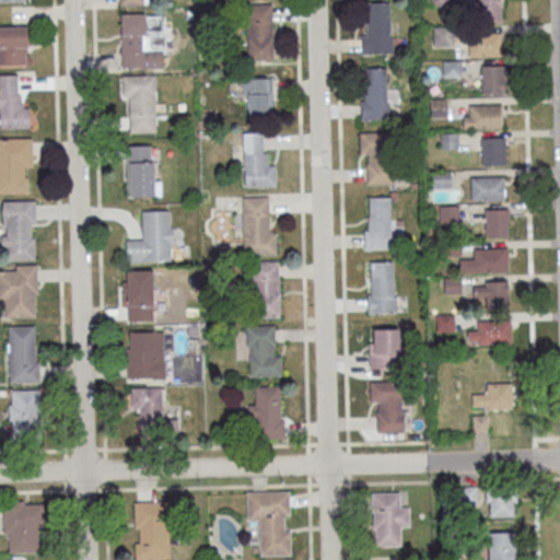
[(476,0),(478,23),(500,22),(499,0),(476,0)]
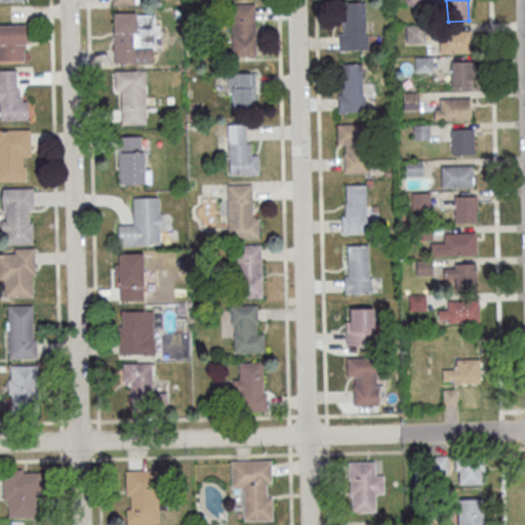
[(253,4),(255,56),(232,57),(230,5),(253,4)]
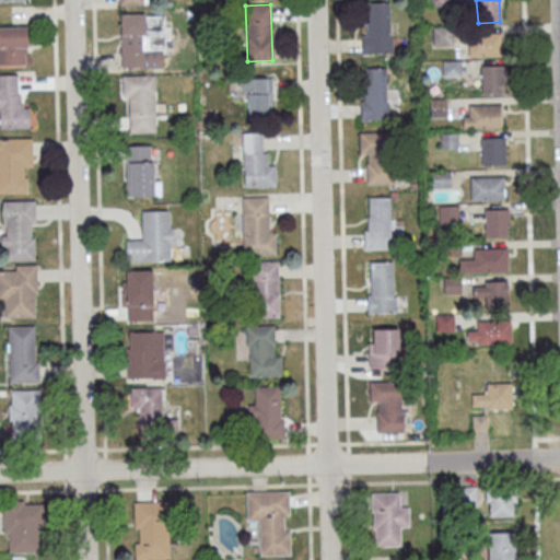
[(369,4),(387,4),(388,39),(392,39),(392,56),(359,57),(359,51),(361,51),(360,36),(365,36),(365,23),(370,23),(369,4)]
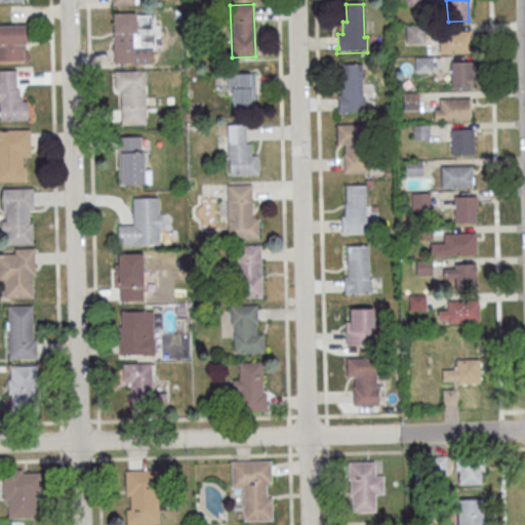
[(135,15),(154,15),(155,49),(152,49),(152,64),(113,65),(113,13),(135,13),(135,15)]
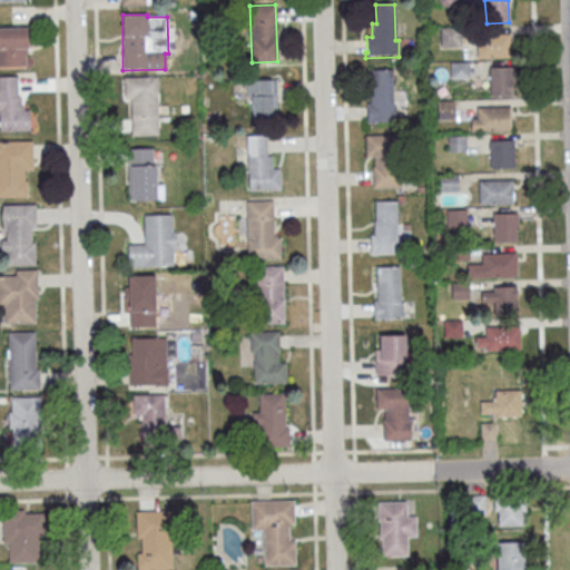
[(0,67),(30,67),(29,27),(0,27),(0,67)]
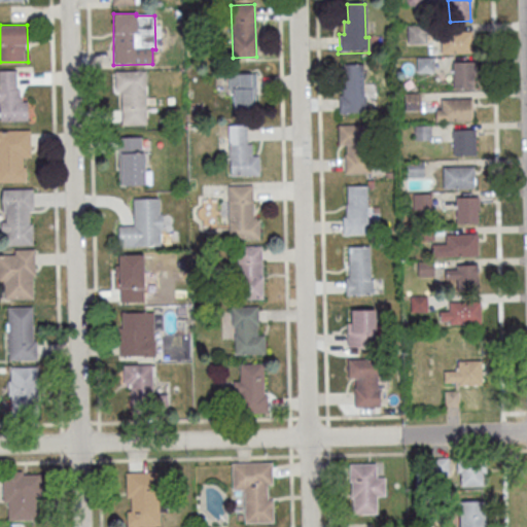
[(407,27),(408,45),(426,44),(425,26),(407,27)]
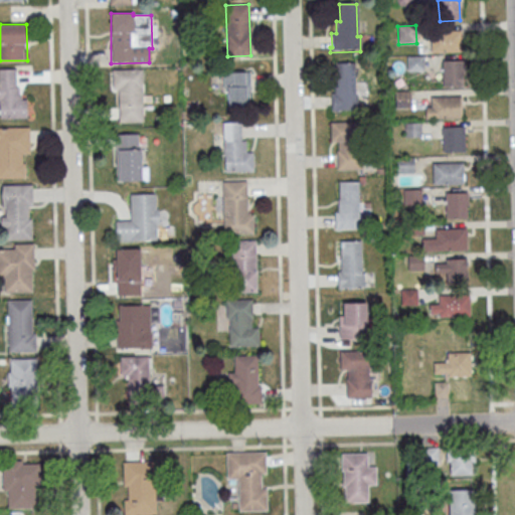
[(432,32),(462,31),(462,52),(432,53),(432,32)]
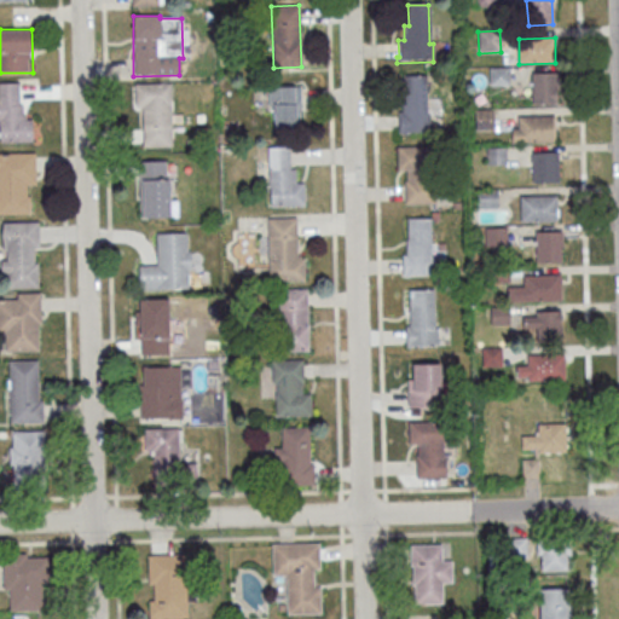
[(489,69),(489,87),(509,86),(509,68),(489,69)]
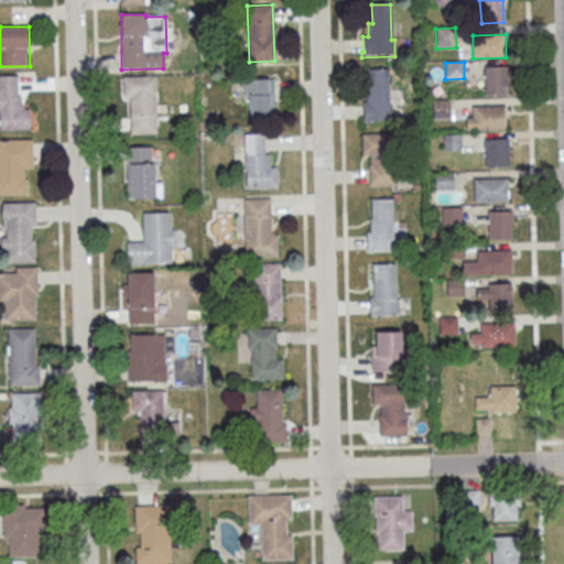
[(484,67),(485,95),(507,94),(506,78),(508,78),(508,66),(484,67)]
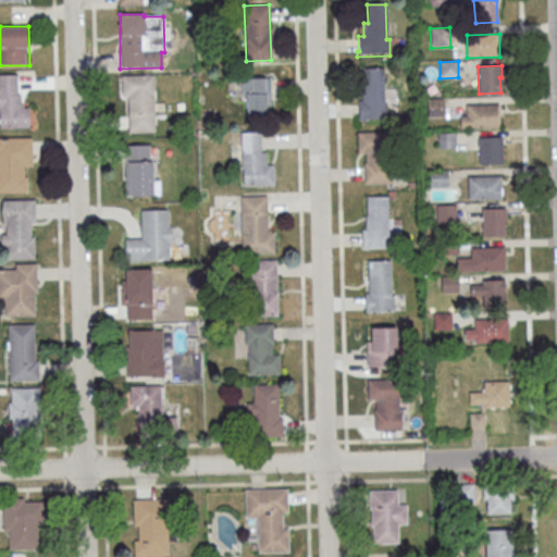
[(361,69),(383,67),(384,104),(387,104),(387,120),(359,121),(358,101),(362,101),(361,69)]
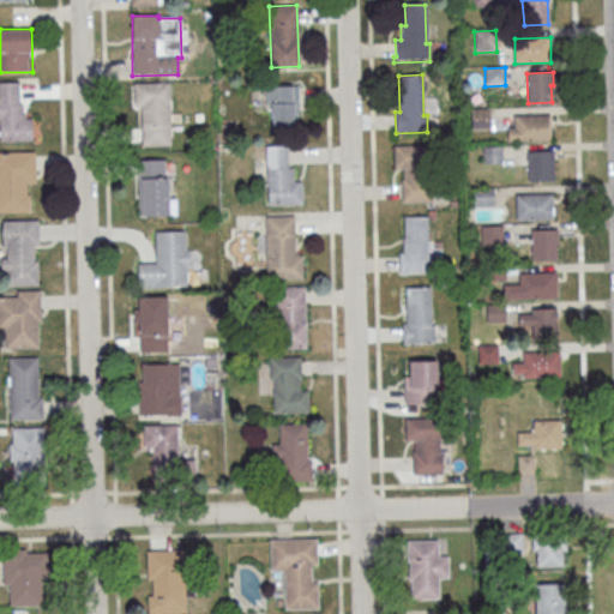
[(0,140),(31,140),(30,104),(20,106),(19,82),(0,82),(0,140)]
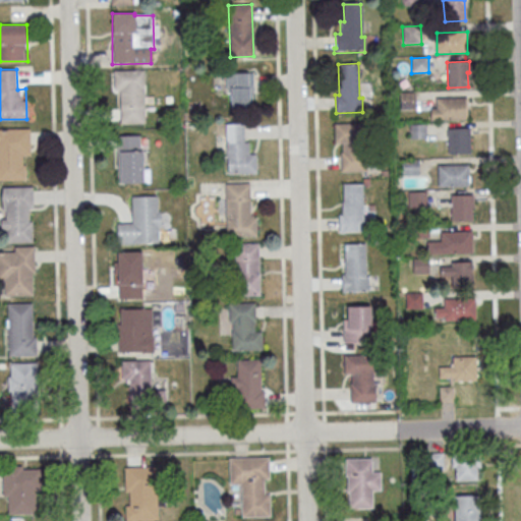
[(142,70),(143,124),(119,125),(118,93),(114,93),(113,71),(142,70)]
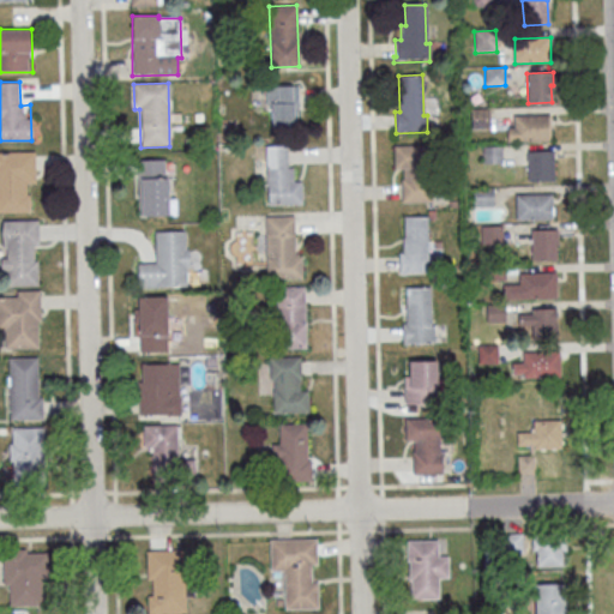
[(276,86),(292,86),(292,101),(276,101),(276,86)]
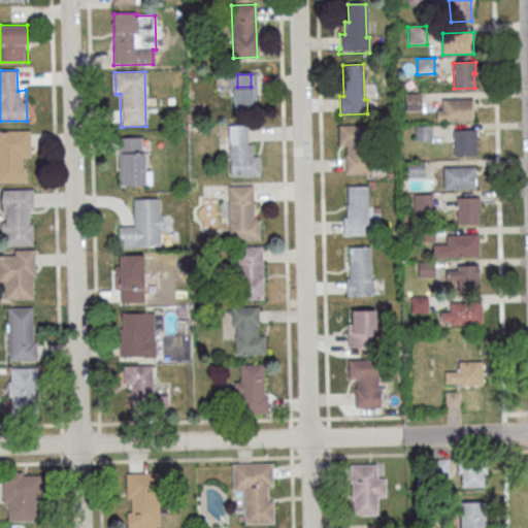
[(252,88),(252,108),(233,108),(233,88),(252,88)]
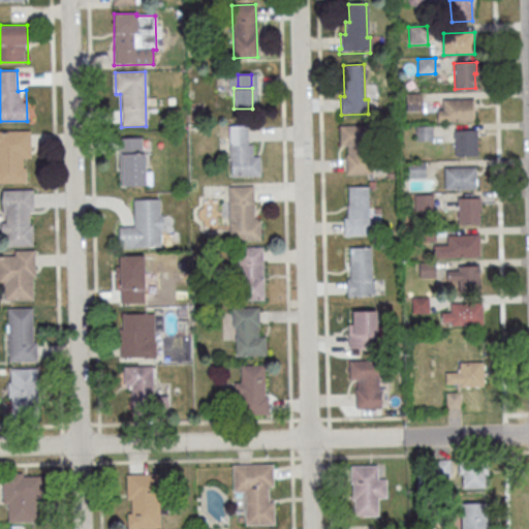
[(405,95),(406,112),(422,112),(421,95),(405,95)]
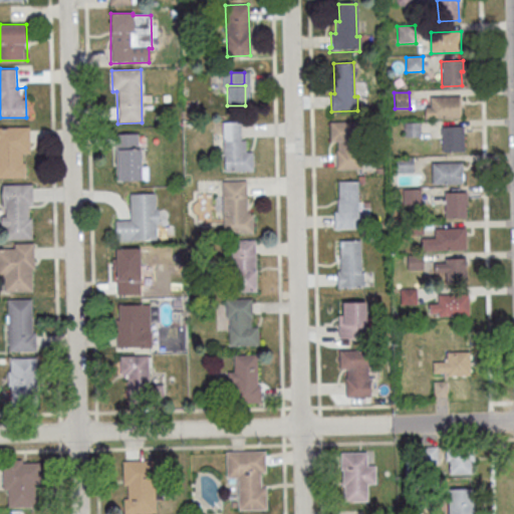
[(430,96),(460,95),(461,116),(425,117),(425,106),(430,105),(430,96)]
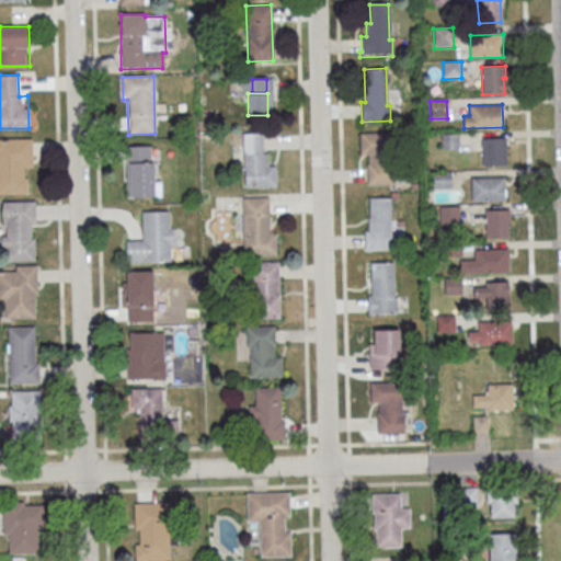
[(268,167),(274,167),(275,186),(244,187),(242,134),(262,134),(263,155),(267,153),(268,167)]
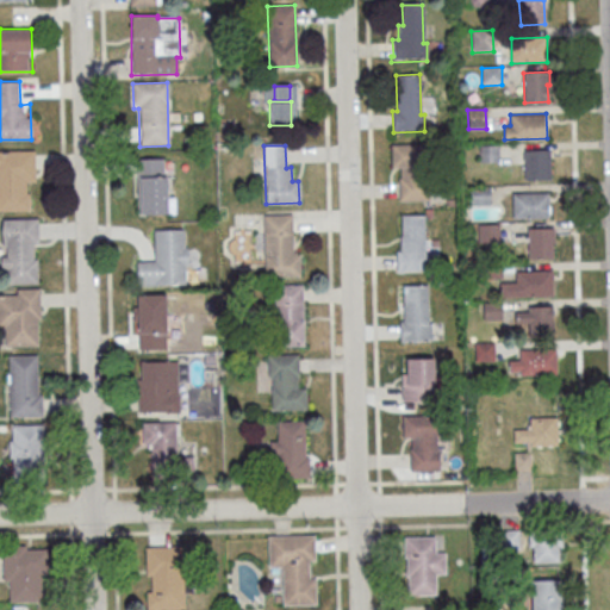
[(391,147),(427,145),(428,179),(429,179),(430,201),(399,203),(398,179),(400,179),(399,168),(391,168),(391,147)]
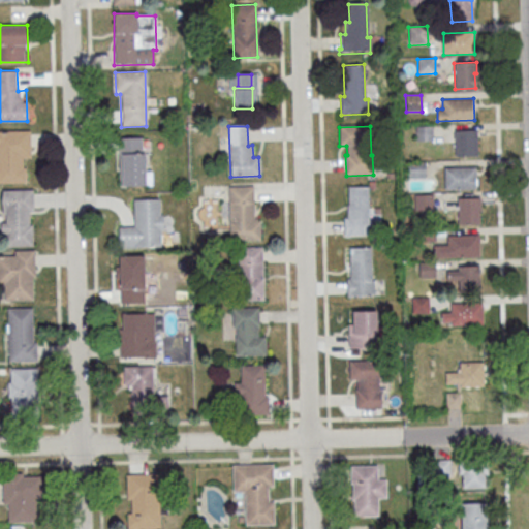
[(415,128),(416,143),(432,142),(432,127),(415,128)]
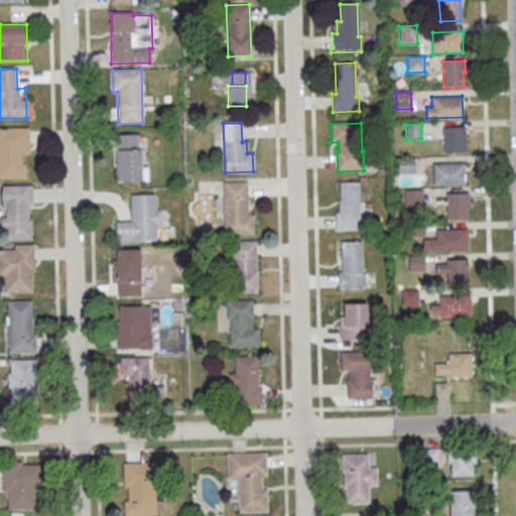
[(30,126),(0,126),(0,177),(31,177),(30,126)]
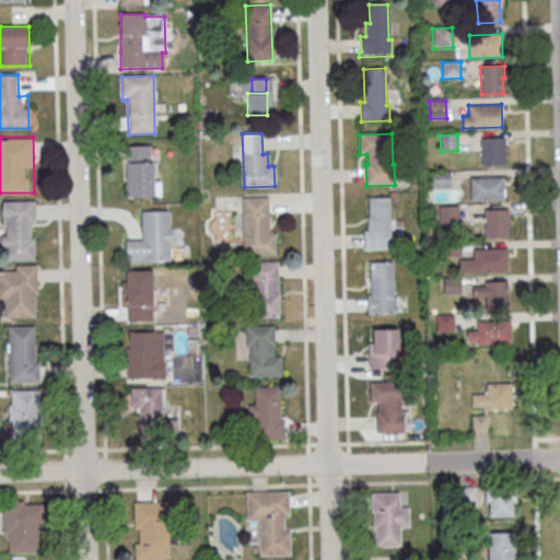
[(481,139),(482,166),(504,165),(503,138),(481,139)]
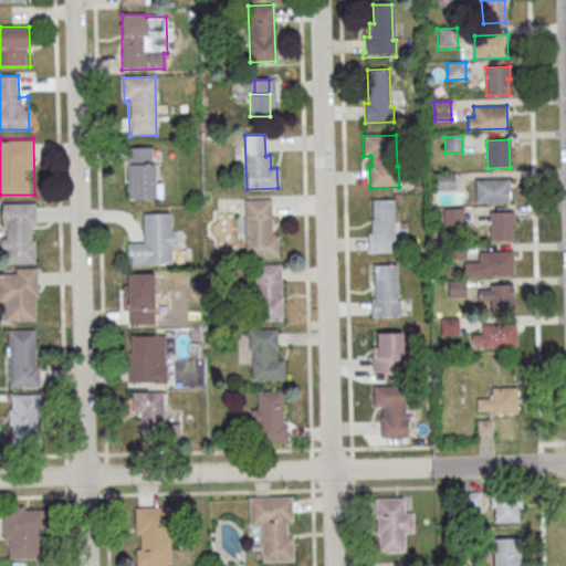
[(126,148),(150,147),(152,164),(154,164),(155,198),(127,199),(127,166),(126,166),(126,148)]
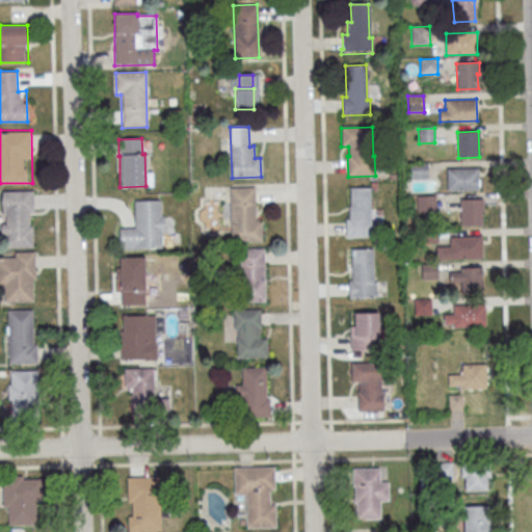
[(410,164),(410,180),(427,179),(427,164),(410,164)]
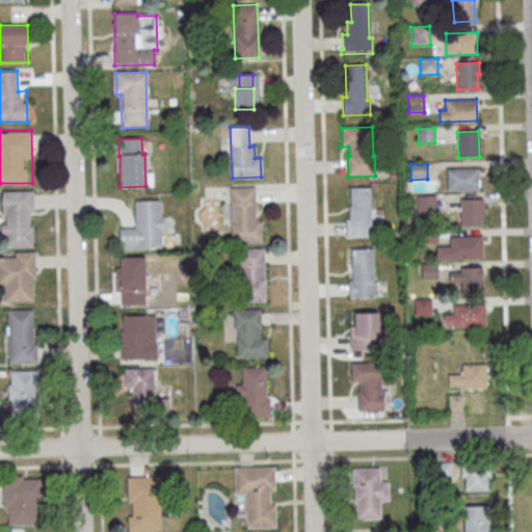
[(446,167),(478,167),(478,189),(447,189),(446,167)]
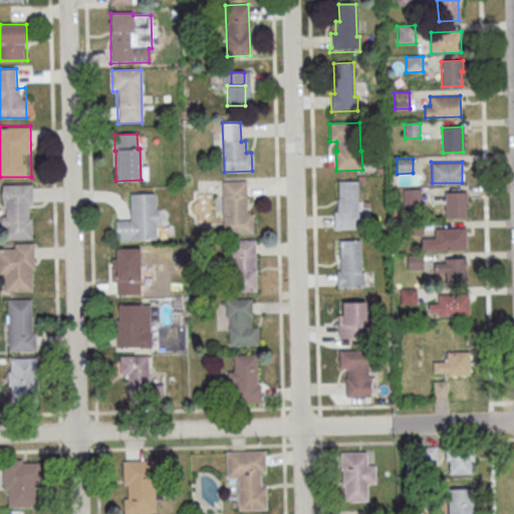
[(248,213),(248,215),(252,215),(252,234),(222,234),(222,182),(246,182),(246,213),(248,213)]
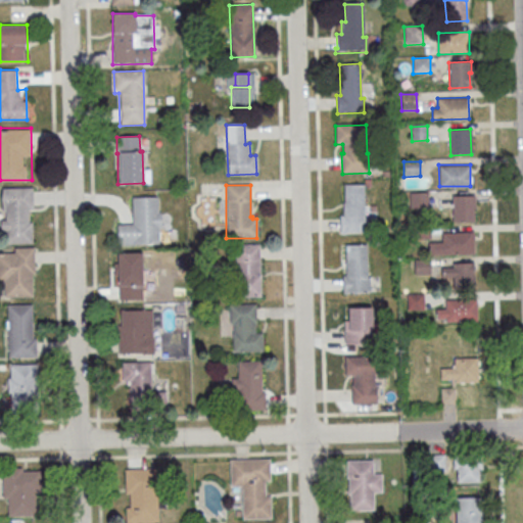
[(364,185),(364,219),(367,219),(367,233),(340,233),(339,216),(343,216),(342,203),(344,203),(344,186),(364,185)]
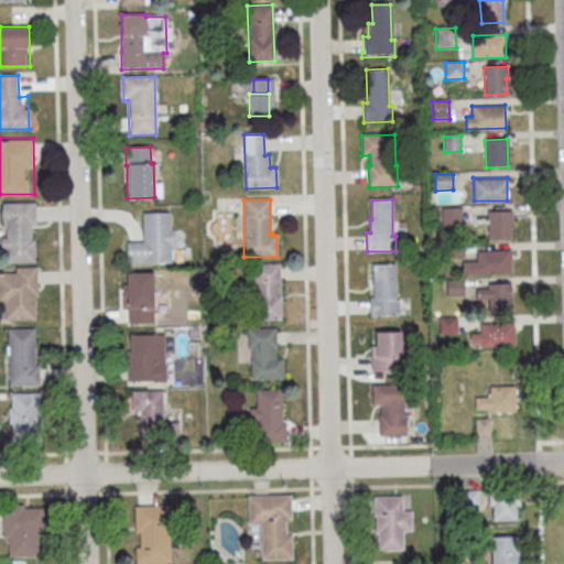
[(1,262),(36,262),(36,202),(1,203),(1,262)]
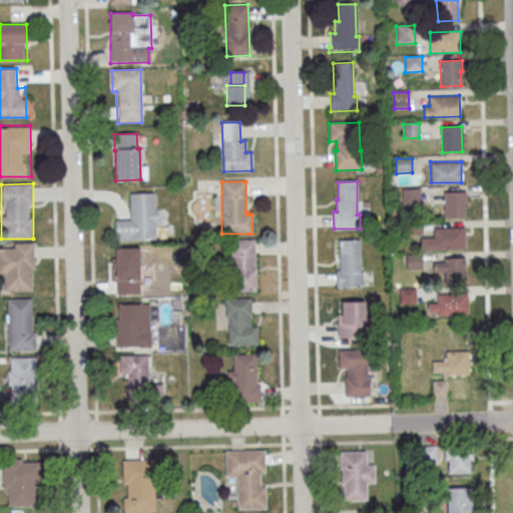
[(402,190),(402,204),(420,204),(419,190),(402,190)]
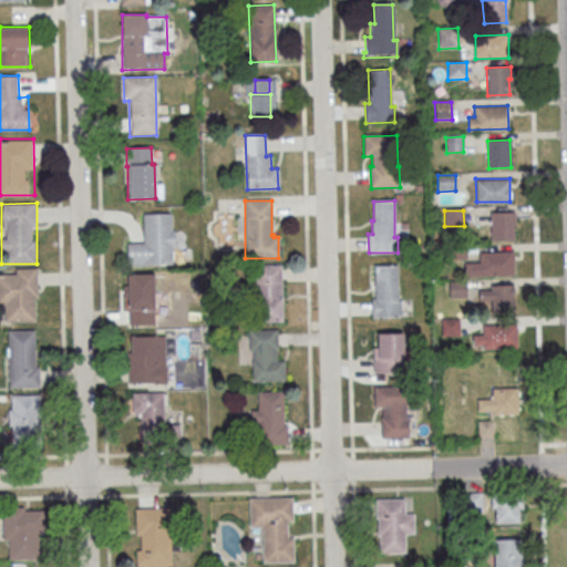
[(490,213),(491,241),(513,240),(513,226),(515,226),(514,212),(490,213)]
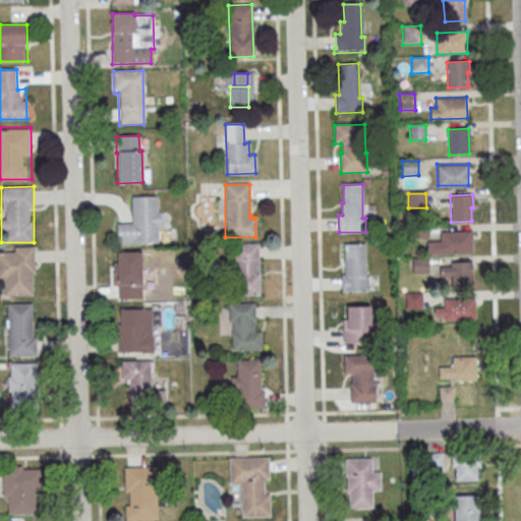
[(131,224),(130,197),(156,196),(157,213),(160,213),(160,229),(157,229),(158,243),(117,245),(116,225),(131,224)]
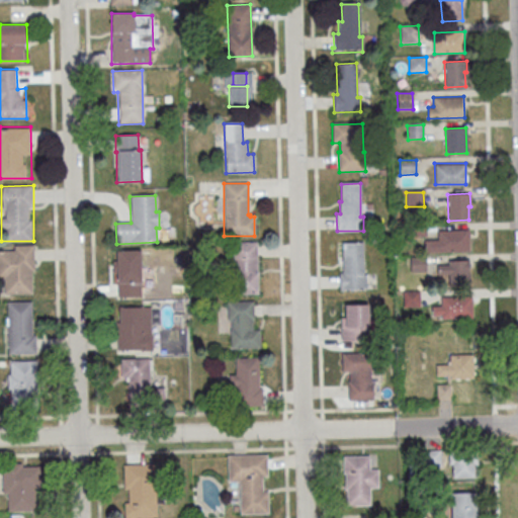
[(407,225),(408,237),(426,237),(426,225),(407,225)]
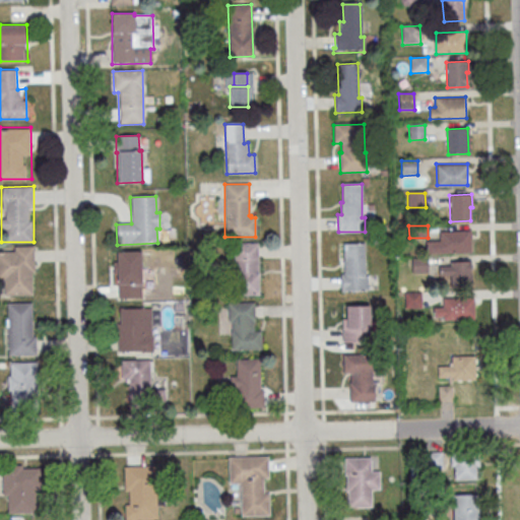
[(426,254),(470,253),(470,240),(471,239),(471,231),(467,231),(467,232),(439,233),(439,242),(426,243),(426,254)]
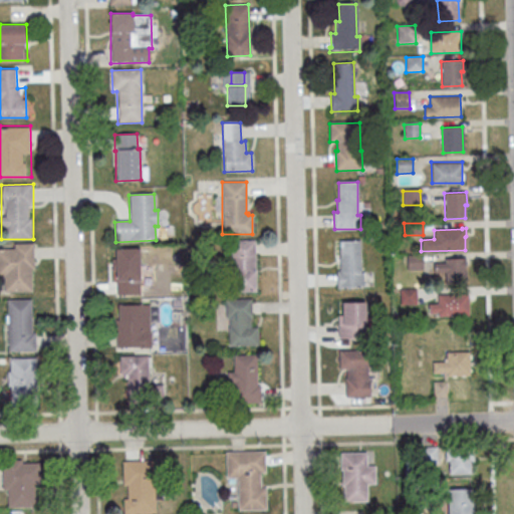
[(254,241),(255,292),(232,292),(231,241),(254,241)]
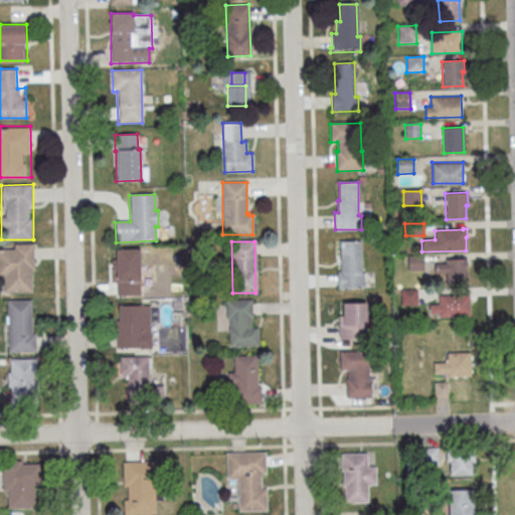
[(339,241),(360,241),(361,274),(363,274),(364,288),(341,289),(341,291),(337,291),(337,273),(340,273),(339,241)]
